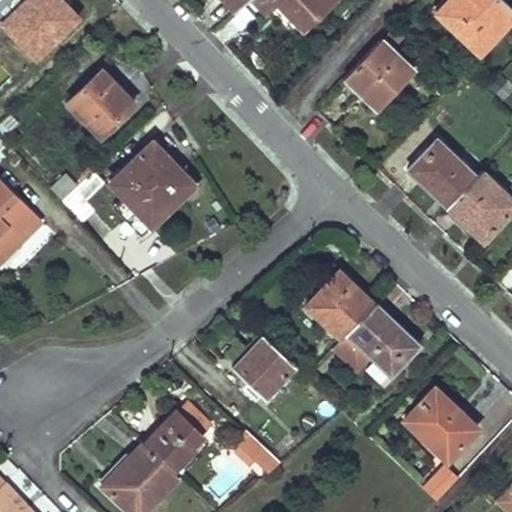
[(24,0),(0,23),(35,59),(79,17),(73,11),(65,18),(53,5),(58,0),(24,0)]
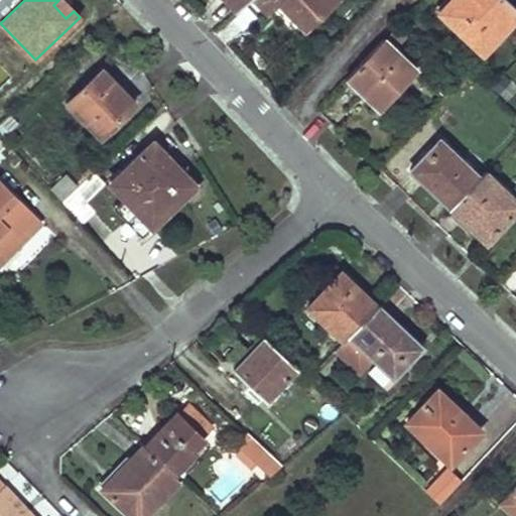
[(62,0),(58,0),(53,5),(66,18),(74,11),(62,0)]
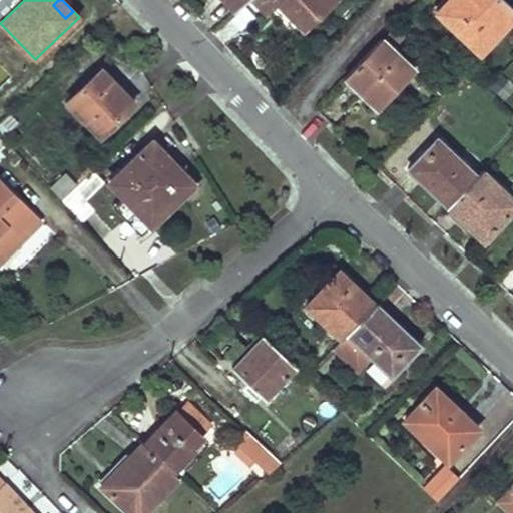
[(221,0),(233,13),(246,0),(221,0)]
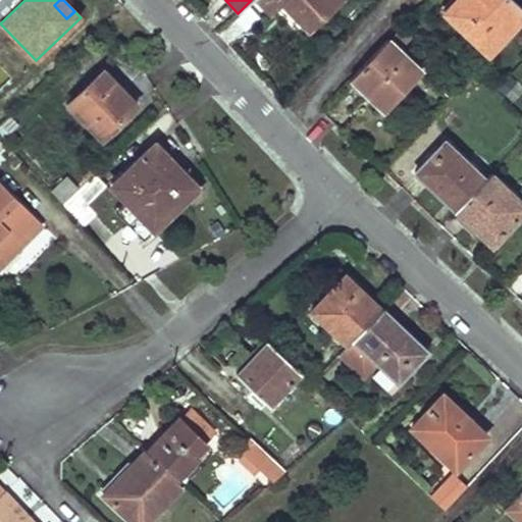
[(257,0),(271,13),(277,8),(281,4),(308,32),(341,0),(257,0)]
